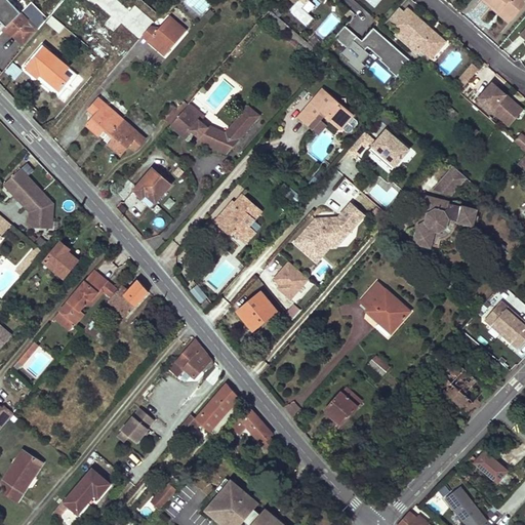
[(25,47),(38,30),(31,22),(22,12),(9,0),(0,0),(0,18),(3,23),(7,26),(3,30),(11,37),(13,35),(25,47)]
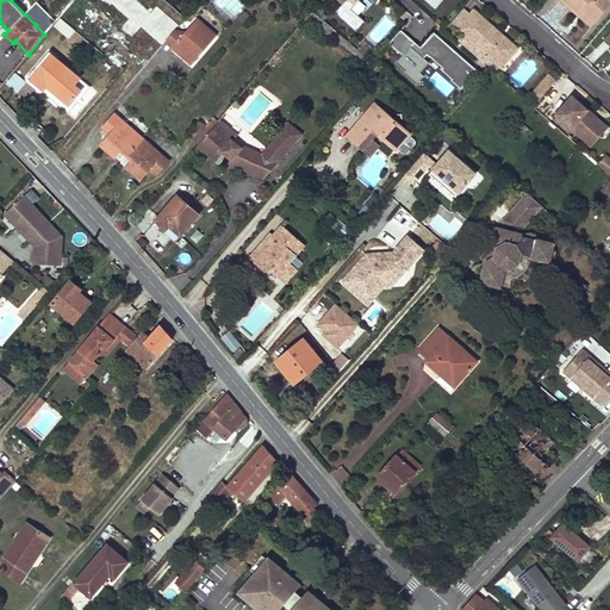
[(356,5),(350,0),(347,0),(343,4),(350,11),(356,5)]
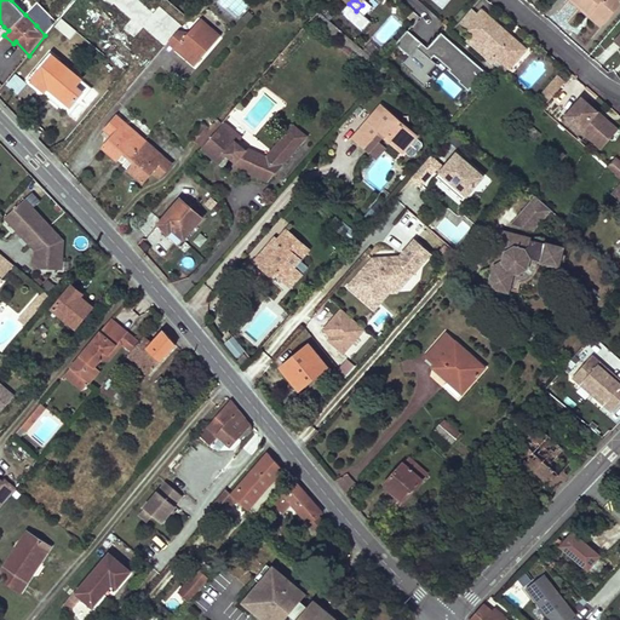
[(575,0),(569,0),(602,27),(607,22),(593,11),(591,13),(575,0)]
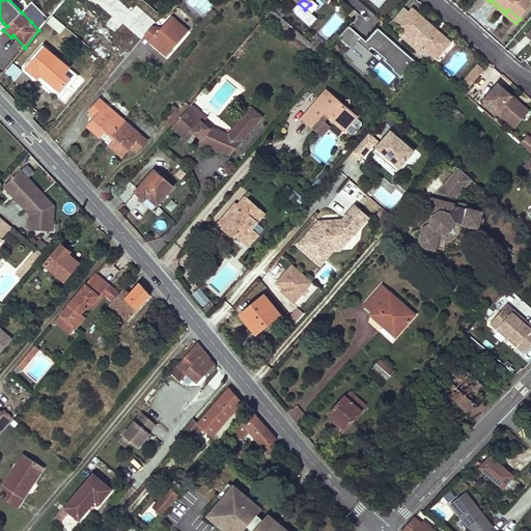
[(530,0),(493,0),(506,11),(508,9),(520,19),(530,4),(530,0)]
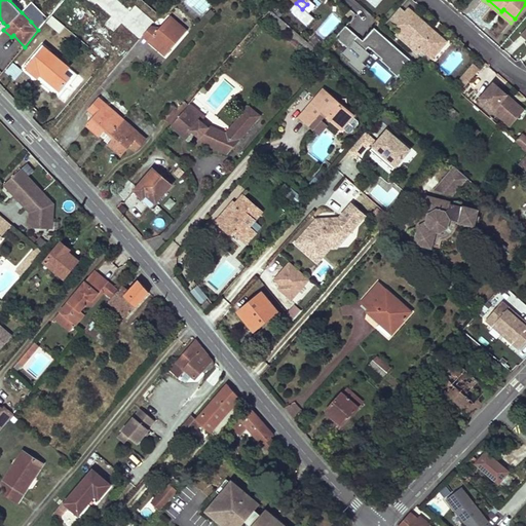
[(33,1),(22,12),(31,22),(42,11),(33,1)]
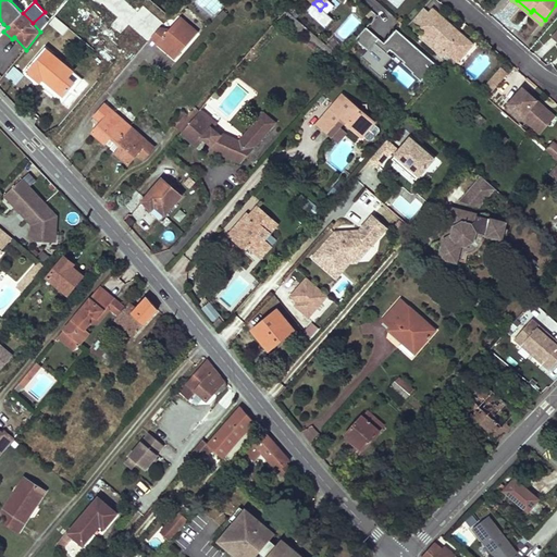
[(419,26),(430,13),(424,8),(412,20),(419,26)]
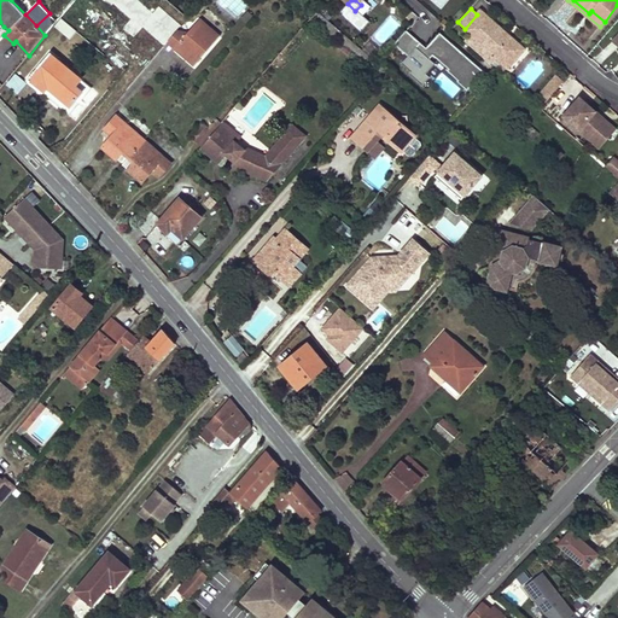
[(336,28),(318,11),(314,16),(321,22),(319,23),(331,34),(336,28)]
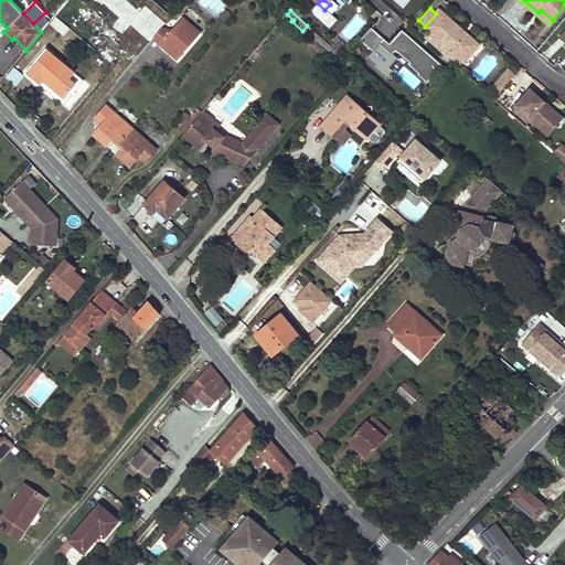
[(447,48),(454,52),(459,57),(468,57),(475,49),(475,41),(446,16),(443,19),(436,13),(425,27),(424,27),(429,31),(432,33),(434,30),(450,44),(447,48)]
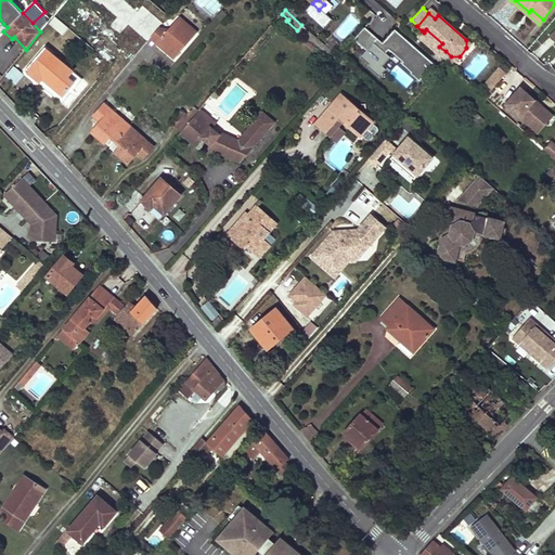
[(55,17),(50,24),(63,35),(69,28),(55,17)]
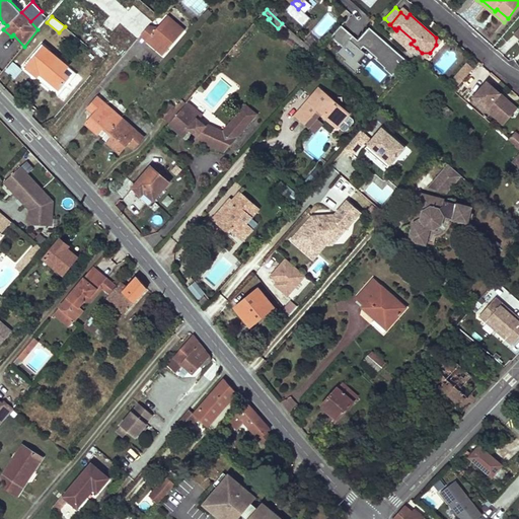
[(146,41),(161,53),(171,42),(173,44),(184,30),(168,16),(155,30),(146,41)]
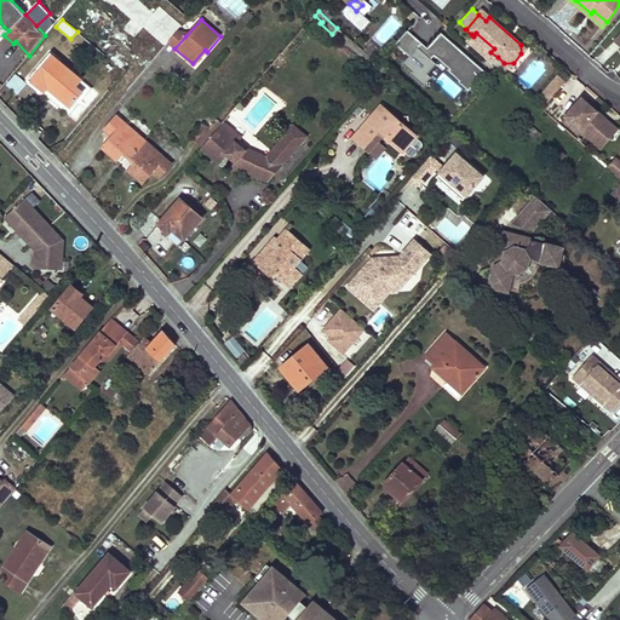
[(342,32),(337,28),(332,34),(337,38),(342,32)]
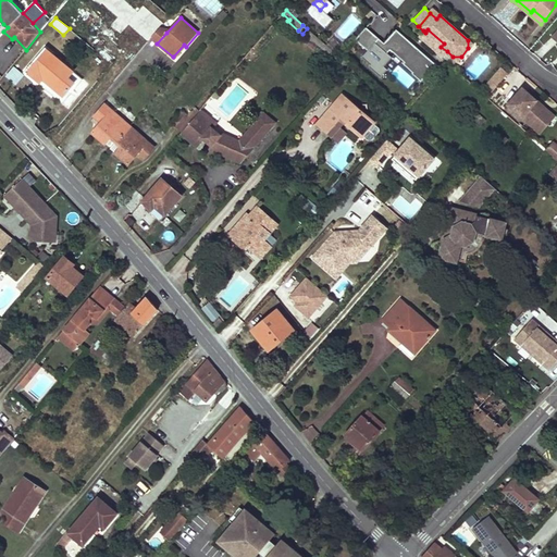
[(161,27),(151,38),(157,44),(166,33),(161,27)]
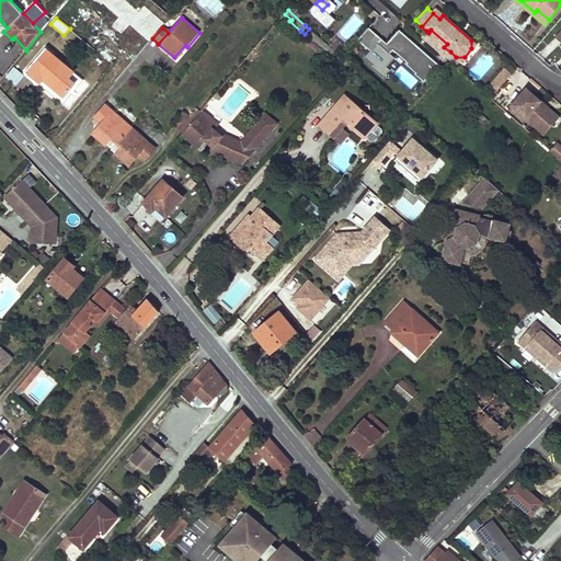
[(426,80),(439,65),(400,30),(391,39),(388,44),(382,39),(369,27),(358,39),(371,50),(366,57),(374,65),(373,67),(385,78),(391,70),(388,67),(396,58),(391,54),(395,50),(409,63),(407,65),(416,73),(420,70),(425,75),(423,77),(426,80)]
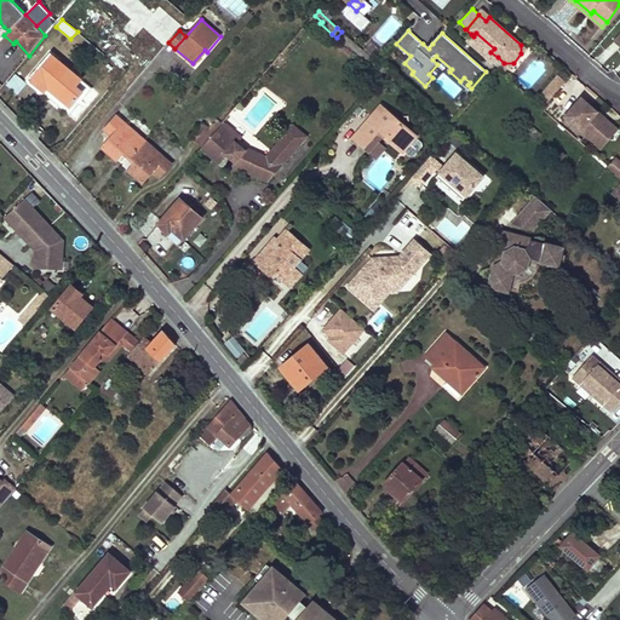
[(350,39),(342,32),(337,38),(345,45),(350,39)]
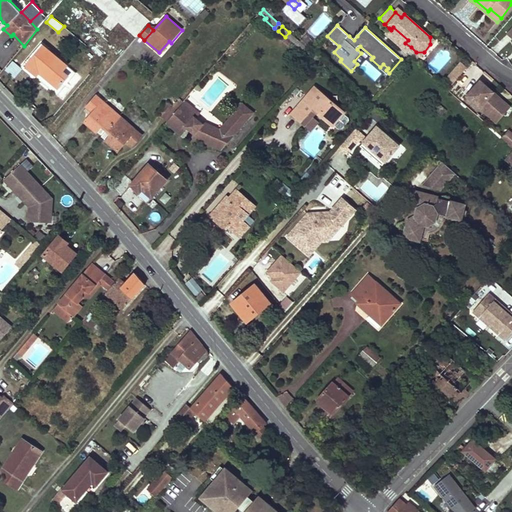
[(384,34),(406,53),(411,47),(405,43),(408,40),(393,27),(391,30),(389,28),(384,34)]
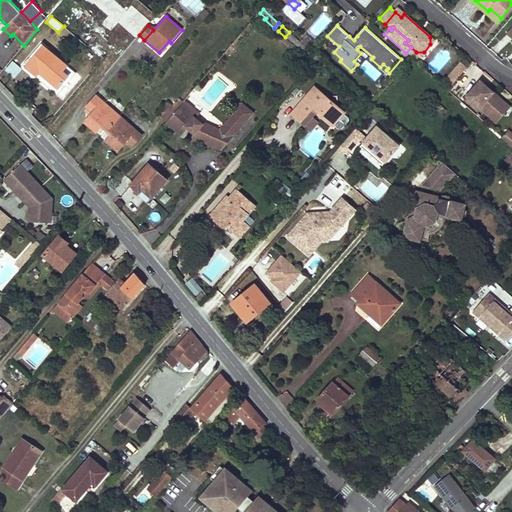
[(299,40),(289,32),(285,37),(294,45),(299,40)]
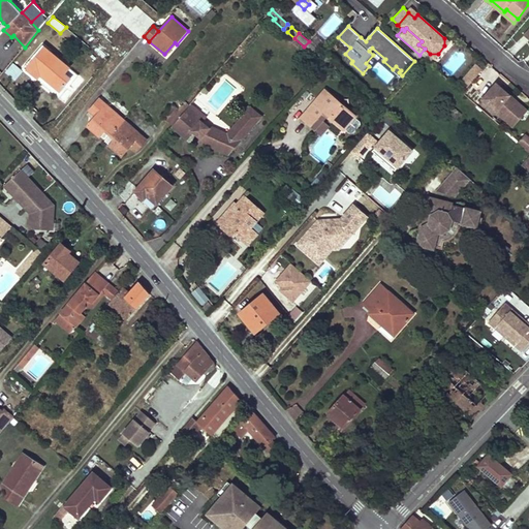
[(319,51),(309,41),(304,47),(314,56),(319,51)]
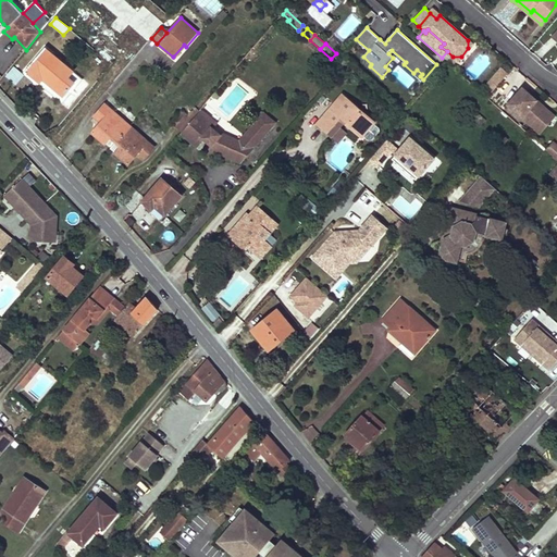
[(184,45),(173,57),(175,60),(186,47),(184,45)]
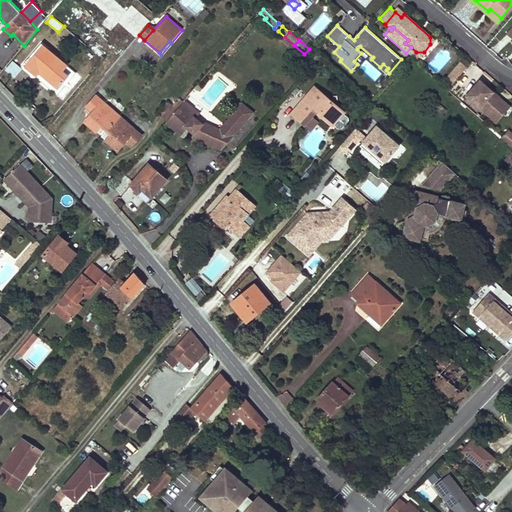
[(40,73),(59,89),(69,77),(63,72),(68,66),(42,45),(23,67),(32,74),(36,70),(40,73)]
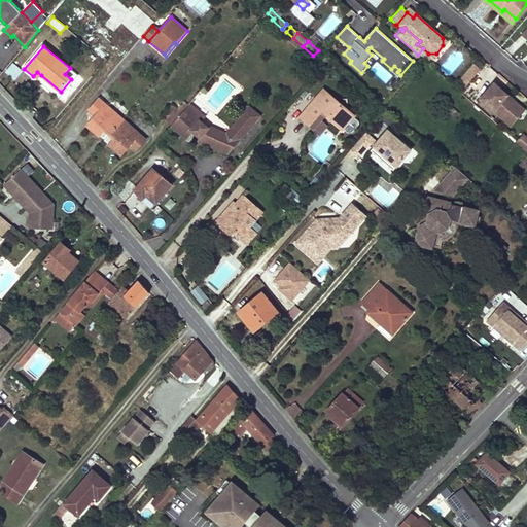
[(324,56),(318,50),(313,56),(320,62),(320,61),(324,56)]
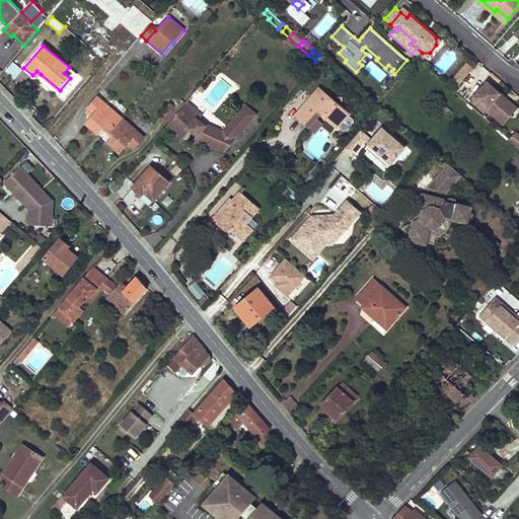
[(315,60),(320,64),(323,60),(324,59),(319,55),(315,60)]
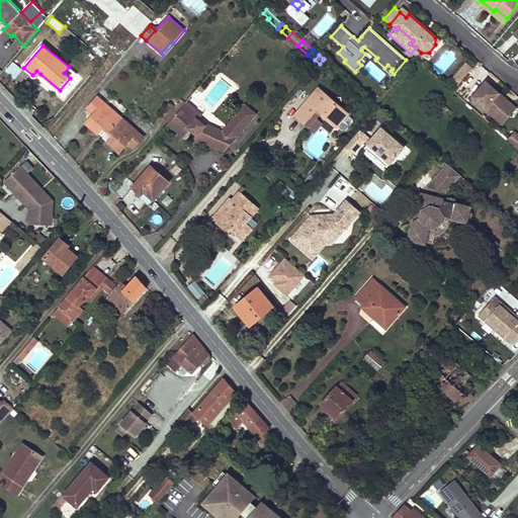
[(320,64),(319,65),(326,71),(330,66),(323,60),(320,64)]
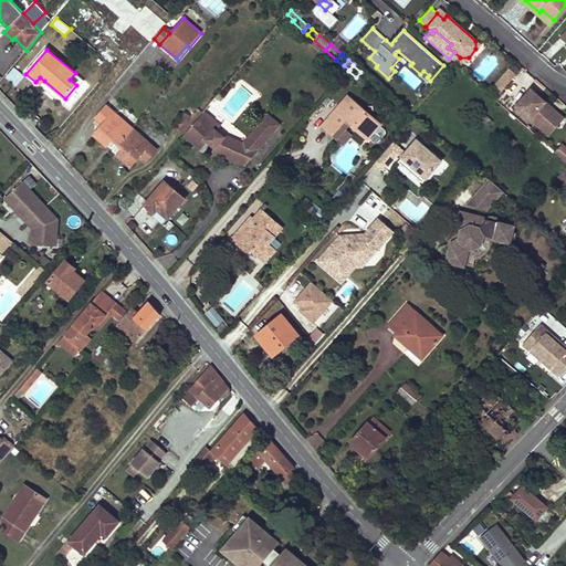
[(18,86),(24,74),(17,69),(9,80),(18,86)]
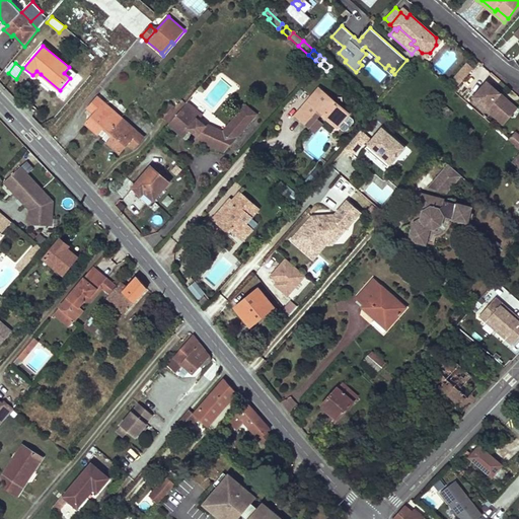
[(393,76),(394,74),(391,71),(393,69),(388,65),(385,68),(384,68),(393,76)]
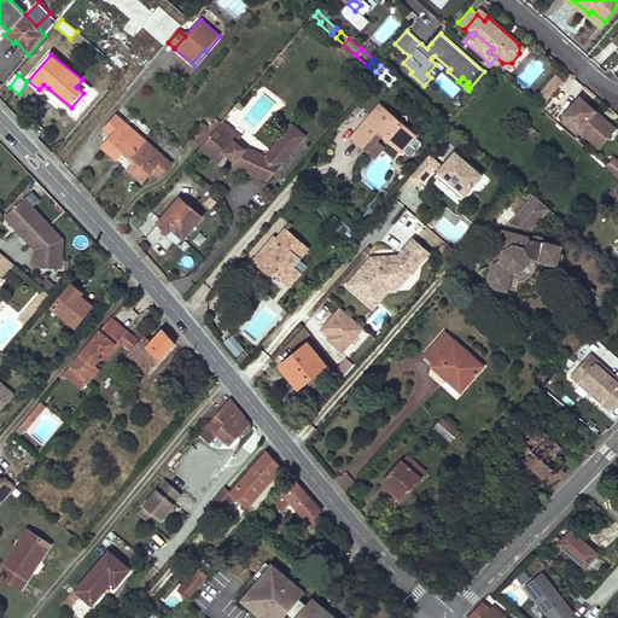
[(547,101),(563,83),(555,77),(540,95),(547,101)]
